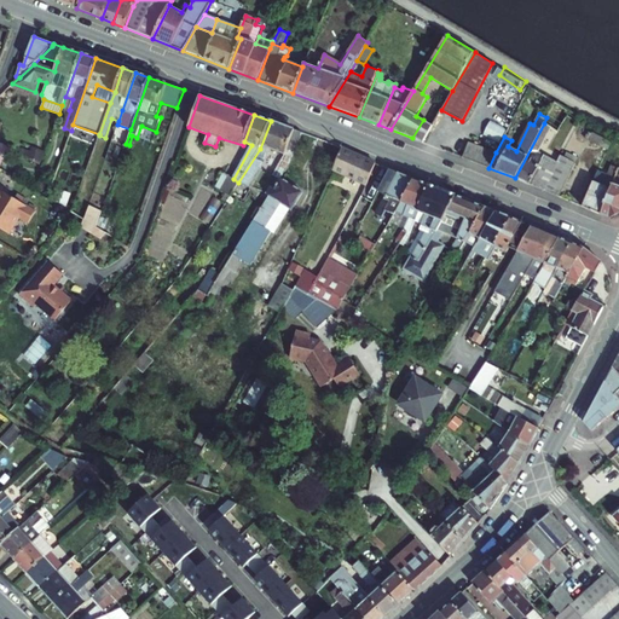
[(433,126),(423,120),(412,138),(423,143),(433,126)]
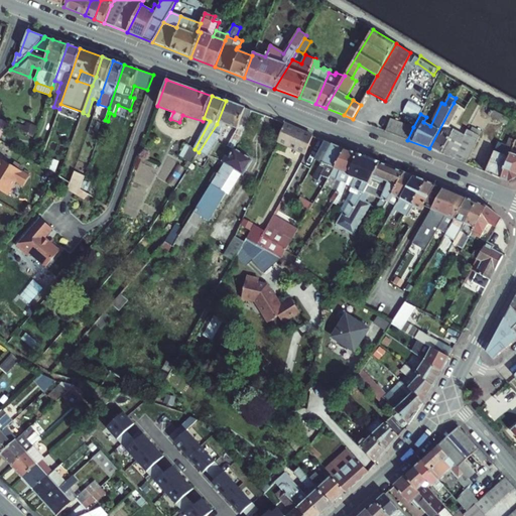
[(244,133),(252,111),(226,101),(217,124),(199,152),(207,156),(219,135),(223,123),(237,129),(228,145),(234,148),(244,133)]
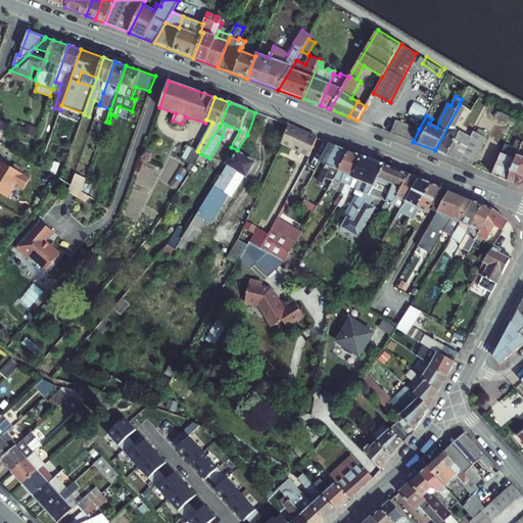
[(447,155),(459,160),(472,137),(461,131),(460,131),(455,129),(466,107),(460,104),(435,150),(447,155)]
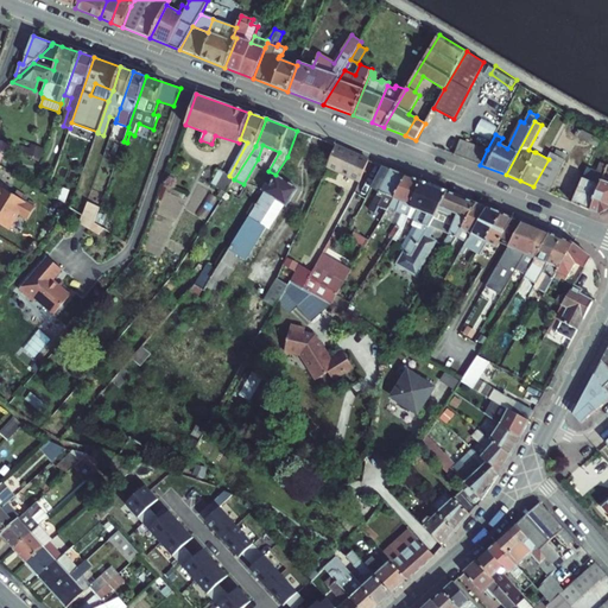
[(586,141),(588,133),(580,128),(576,137),(586,141)]
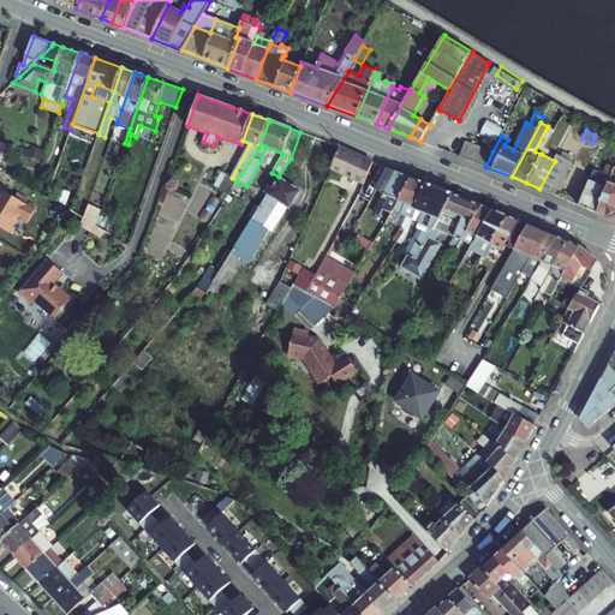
[(602,138),(595,135),(592,143),(598,147),(602,139),(602,138)]
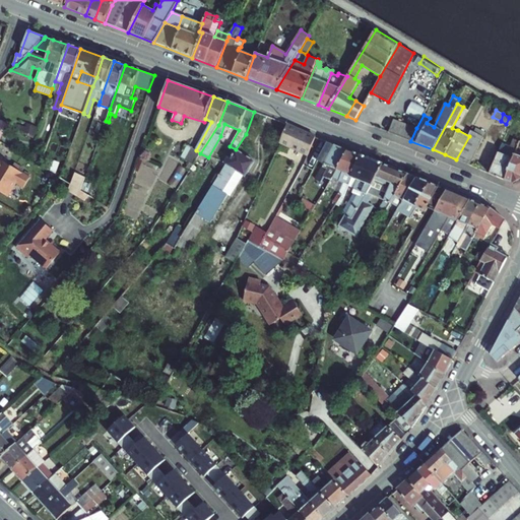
[(0,137),(8,124),(0,119),(0,137)]
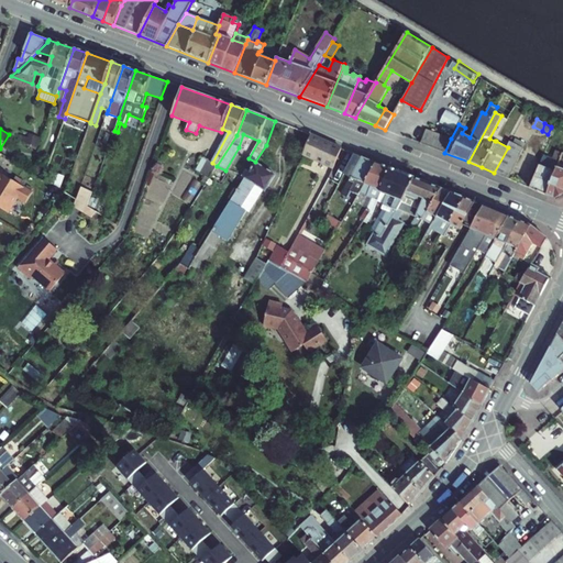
[(427,130),(421,143),(444,153),(451,139),(427,130)]
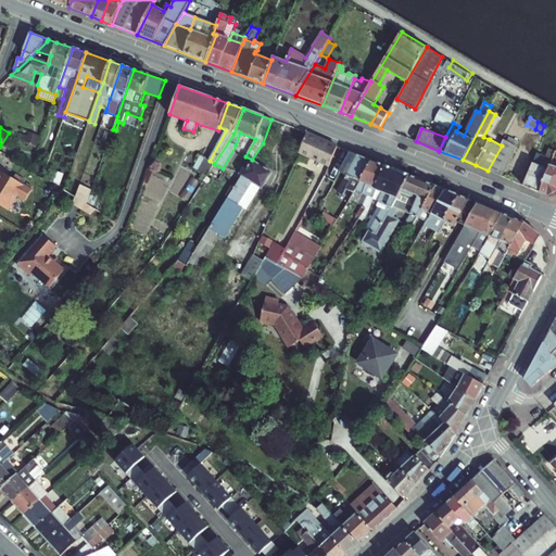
[(40,136),(28,131),(25,141),(37,146),(40,136)]
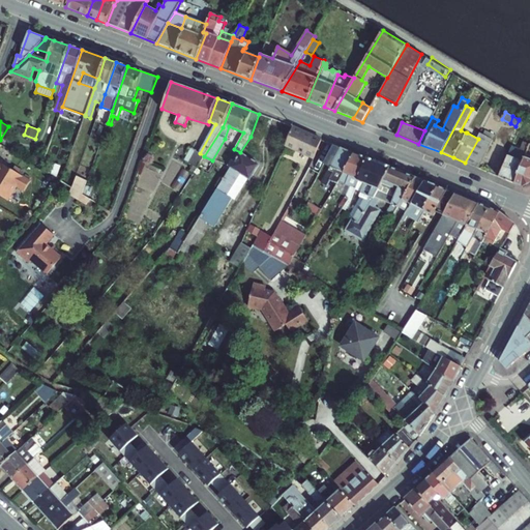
[(293,127),(286,145),(314,157),(322,140),(293,127)]
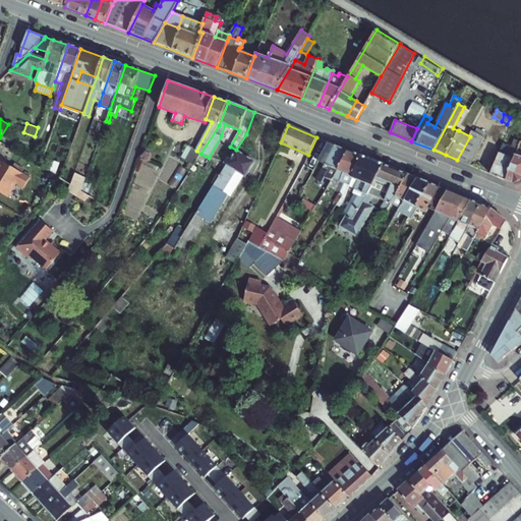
[(475,132),(484,136),(486,132),(477,128),(475,132)]
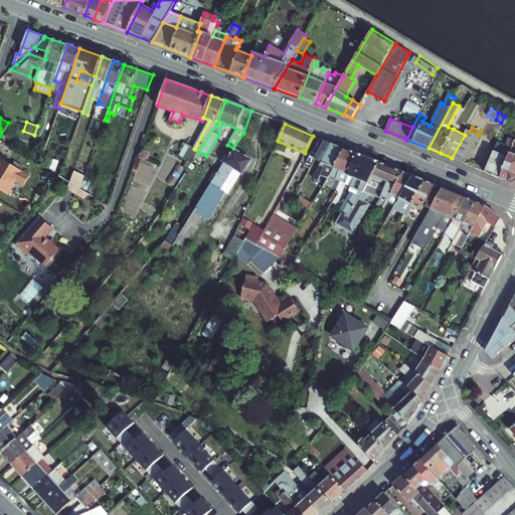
[(467,130),(465,135),(452,158),(466,163),(479,136),(479,135),(470,131),(467,130)]
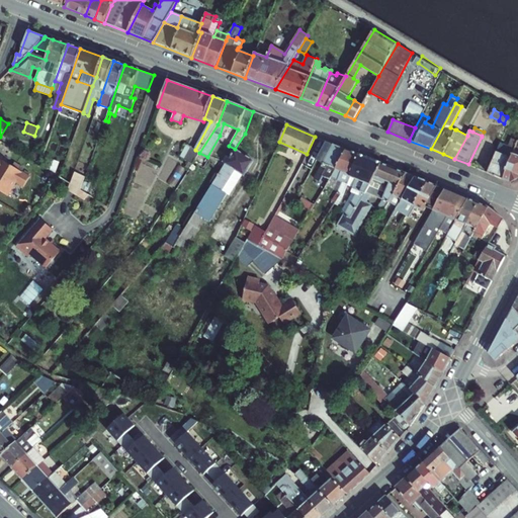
[(500,144),(488,173),(503,180),(517,142),(512,139),(508,147),(500,144)]
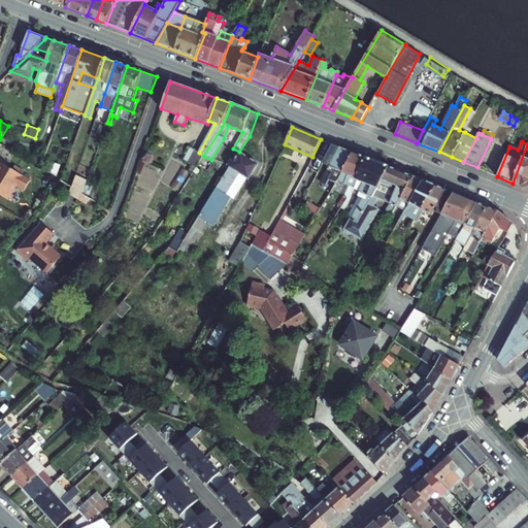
[(527,142),(527,144),(513,184),(520,186),(527,182),(527,142)]
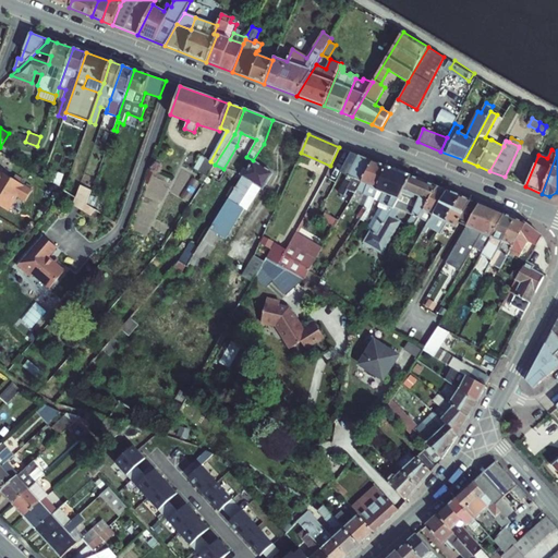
[(354,195),(359,186),(374,161),(351,153),(344,166),(352,170),(339,192),(344,195),(347,192),(354,195)]
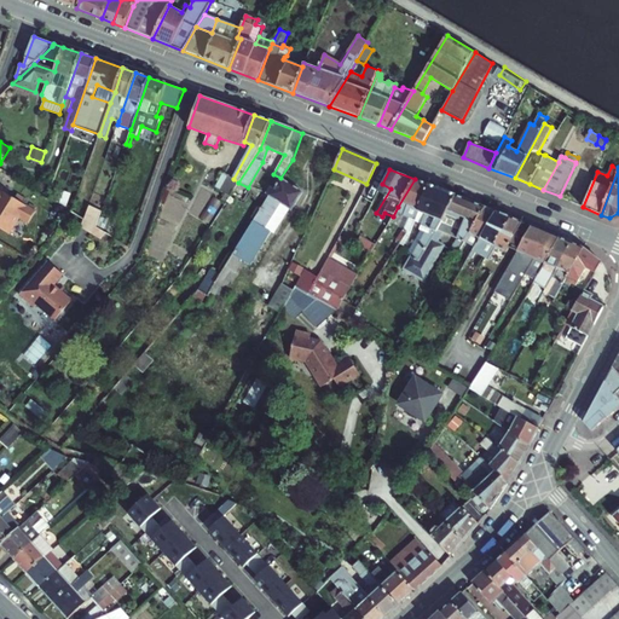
[(230,197),(238,183),(233,179),(224,174),(215,189),(230,197)]
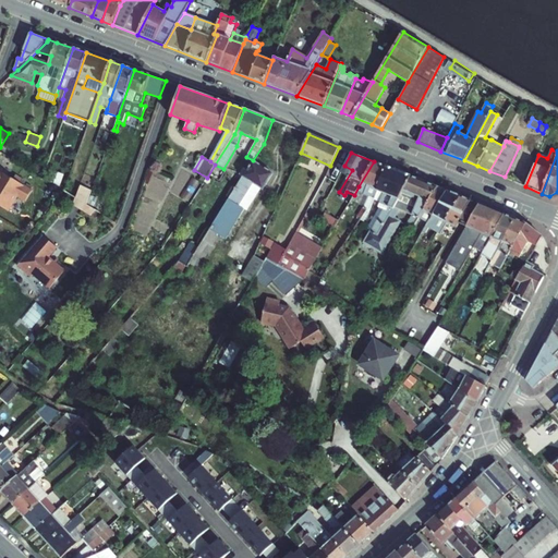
[(211,245),(218,234),(226,239),(244,209),(247,211),(262,189),(263,189),(273,173),(253,160),(203,241),(208,244),(211,245)]
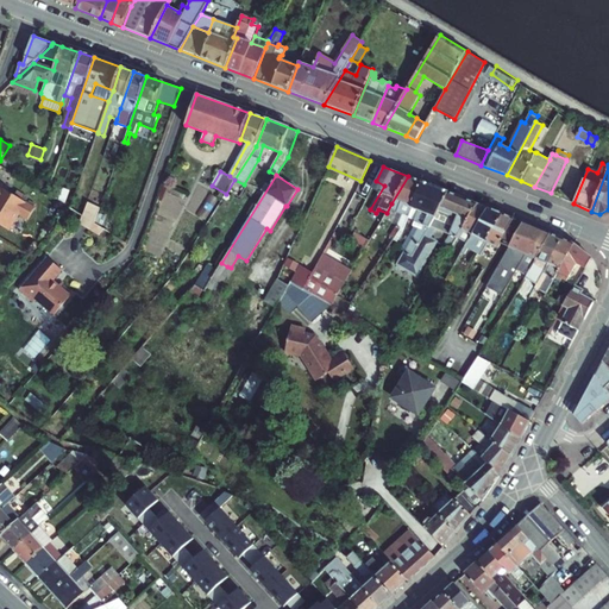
[(408,176),(391,203),(387,213),(384,218),(399,225),(397,227),(396,227),(390,237),(394,238),(401,228),(402,227),(405,228),(412,208),(422,181),(408,176)]
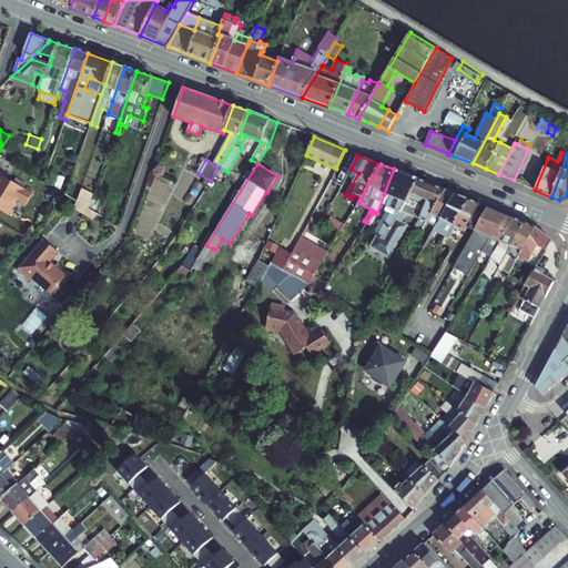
[(394,169),(384,194),(392,196),(385,211),(386,211),(374,232),(378,235),(372,247),(378,251),(401,211),(418,180),(394,169)]
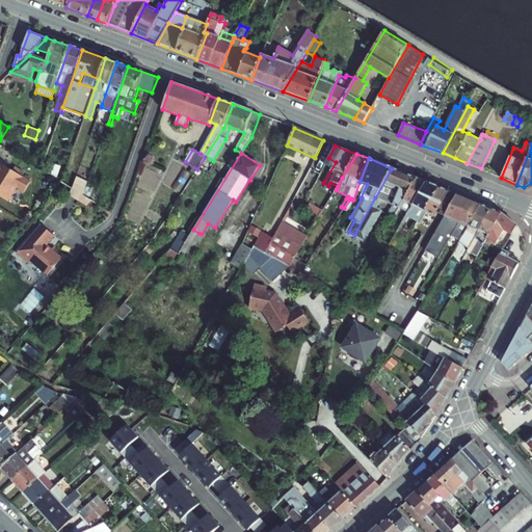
[(0,195),(7,202),(17,187),(25,192),(30,182),(29,181),(24,178),(22,177),(14,171),(0,162),(0,195)]
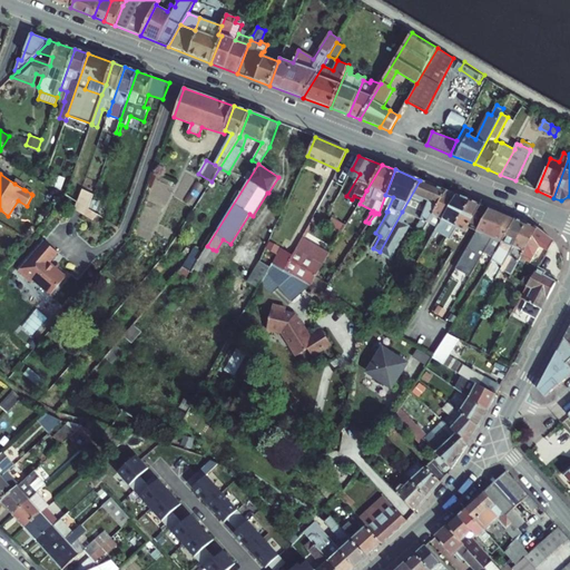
[(17,179),(15,184),(23,189),(26,185),(17,179)]
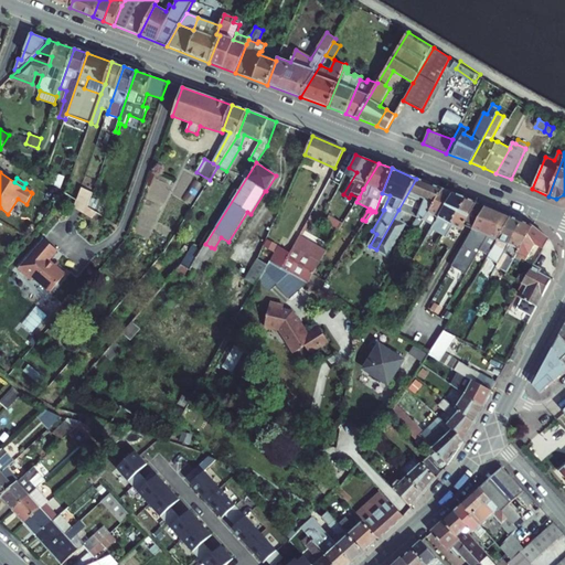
[(416,220),(423,223),(424,221),(443,189),(416,179),(398,210),(404,212),(417,216),(416,220)]
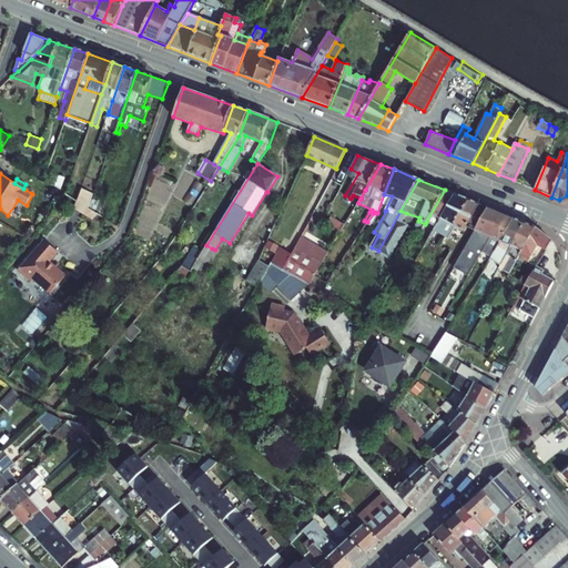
[(80,195),(77,201),(89,209),(93,194),(81,190),(80,195)]
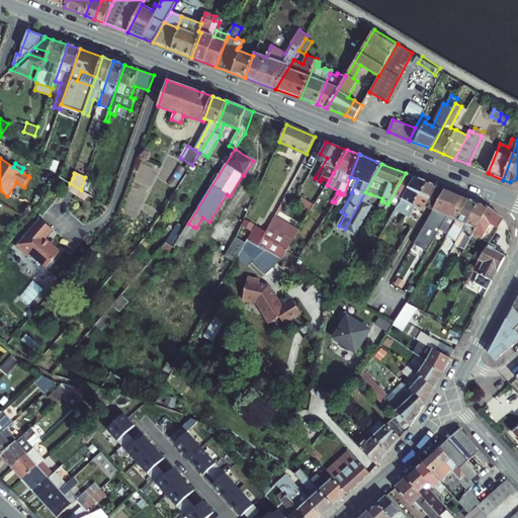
[(406,173),(389,202),(397,207),(415,177),(406,173)]
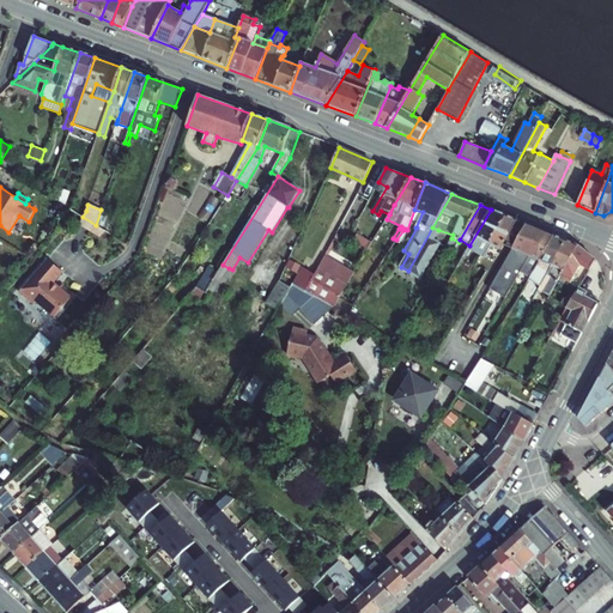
[(71,210),(83,217),(86,211),(73,206),(71,210)]
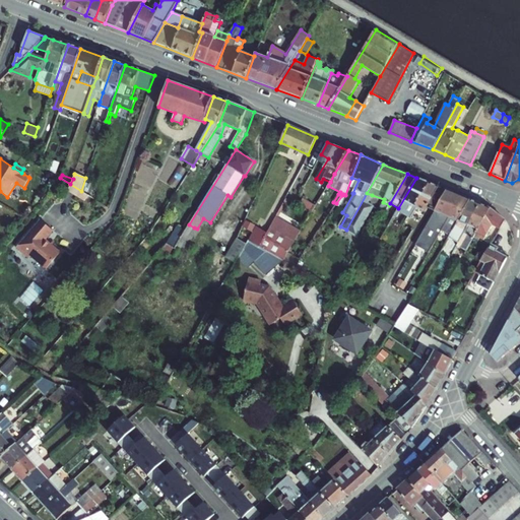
[(416,178),(398,208),(393,218),(403,224),(408,216),(410,217),(416,207),(429,183),(416,178)]
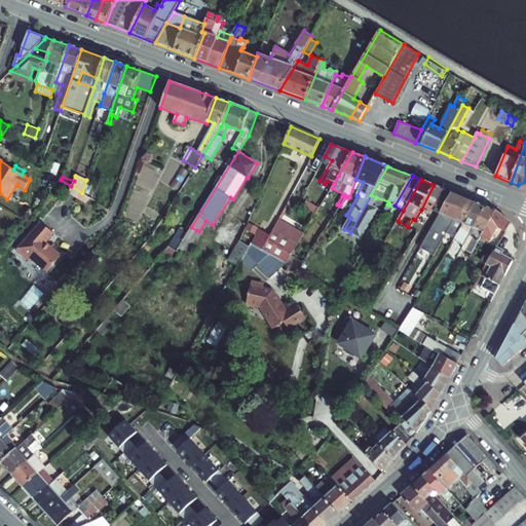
[(444,189),(434,185),(421,210),(429,214),(431,211),(444,189)]
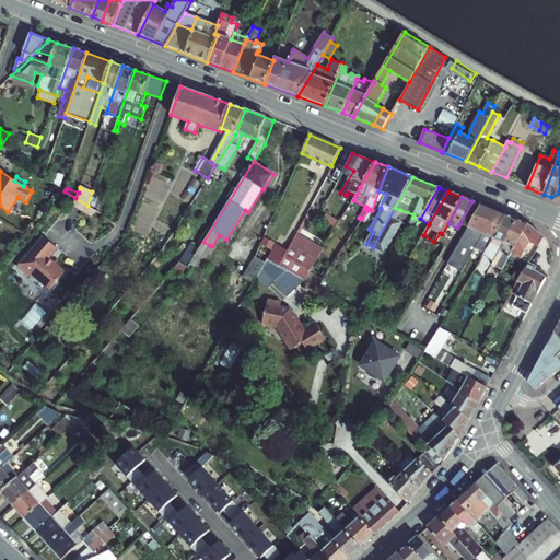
[(468,228),(447,264),(463,271),(476,248),(485,254),(506,216),(473,201),(459,224),(468,228)]
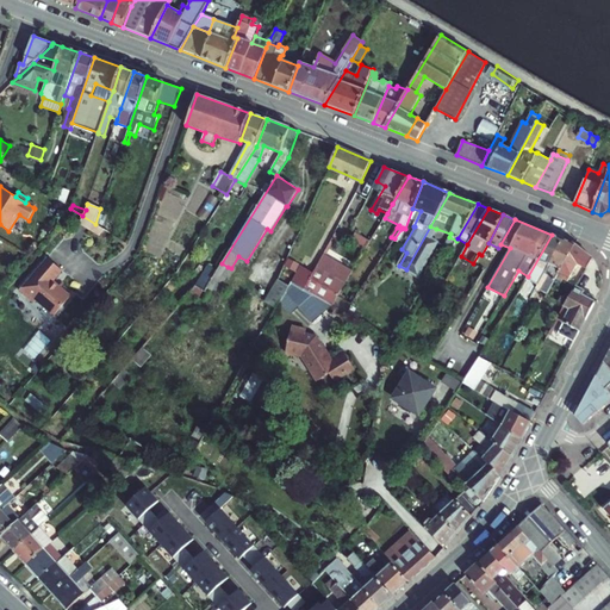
[(430,226),(406,269),(419,277),(439,243),(430,238),(436,229),(430,226)]
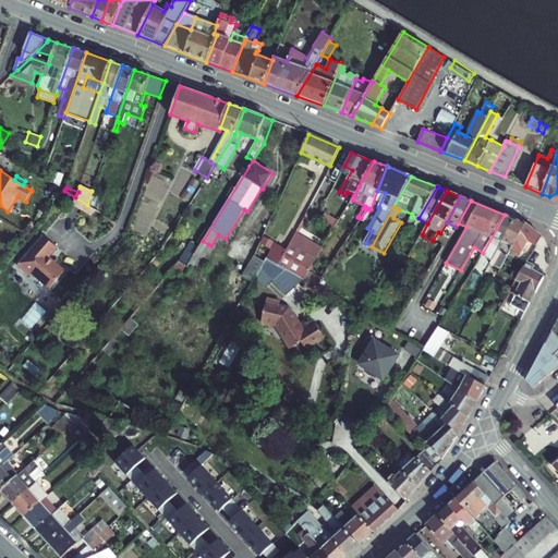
[(367,209),(361,218),(365,220),(371,211),(367,209)]
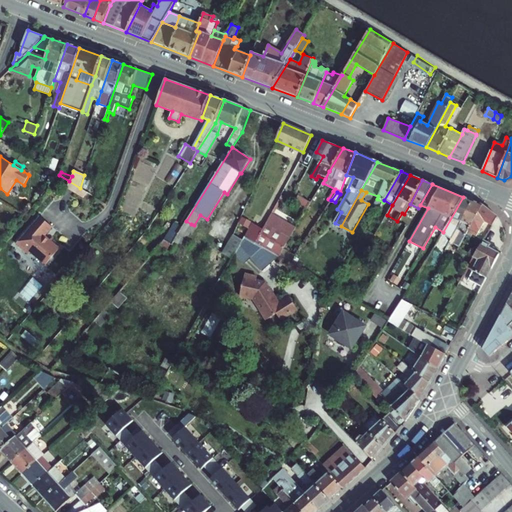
[(290,200),(281,195),(271,213),(274,215),(283,199),(289,203),(290,200)]
